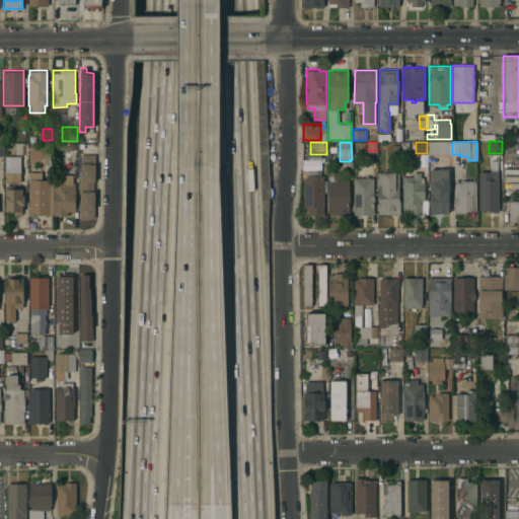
[(427,154),(427,153),(427,142),(452,142),(452,154),(427,154)]
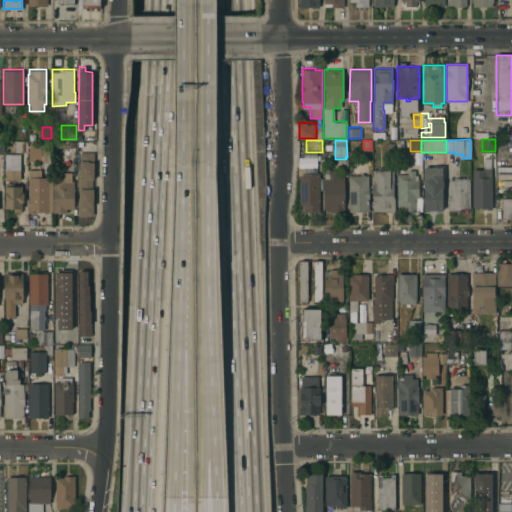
[(14,142),(27,141),(27,150),(25,150),(25,151),(15,151),(14,142)]
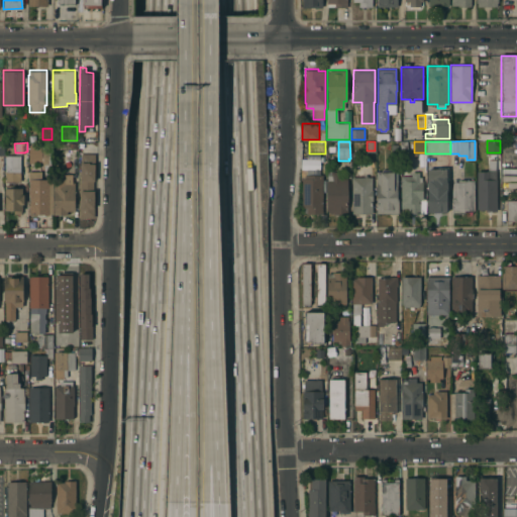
[(42,142),(53,142),(53,148),(52,164),(42,164),(42,142)]
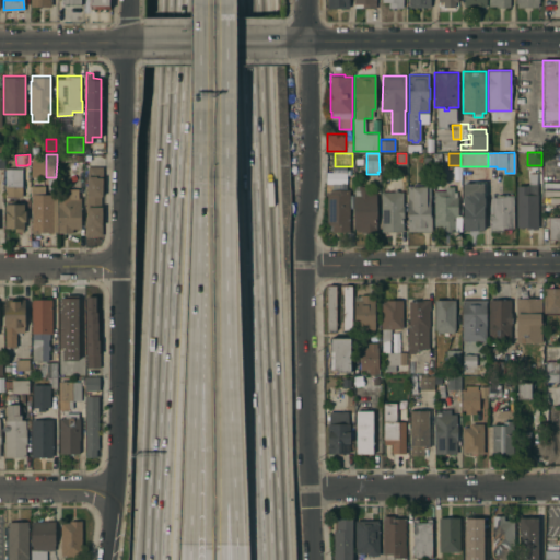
[(88,165),(103,165),(102,195),(101,195),(101,206),(102,206),(102,235),(86,235),(88,165)]
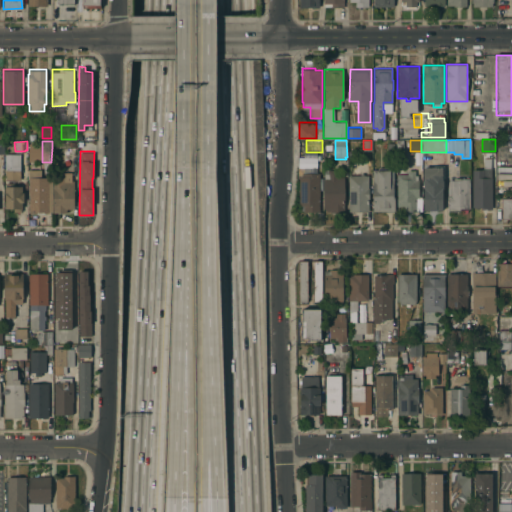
[(4,153),(20,153),(20,179),(5,179),(4,153)]
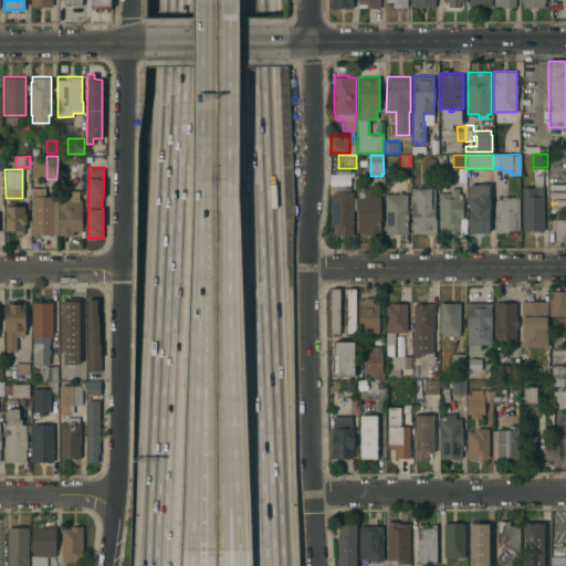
[(543,230),(542,230),(542,232),(533,232),(533,230),(532,230),(532,228),(531,229),(525,229),(524,229),(522,229),(522,187),(534,187),(534,174),(543,174),(543,196),(543,230)]
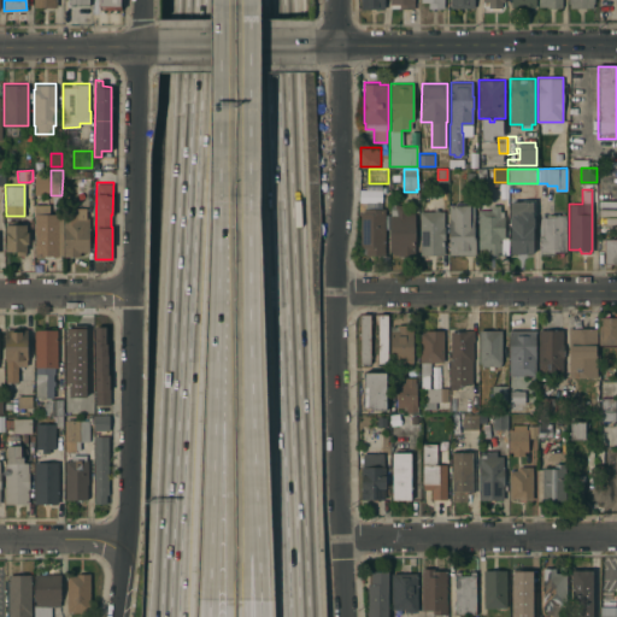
[(510,201),(532,201),(532,199),(535,199),(535,213),(533,213),(533,216),(534,216),(534,227),(533,227),(533,252),(511,253),(510,201)]
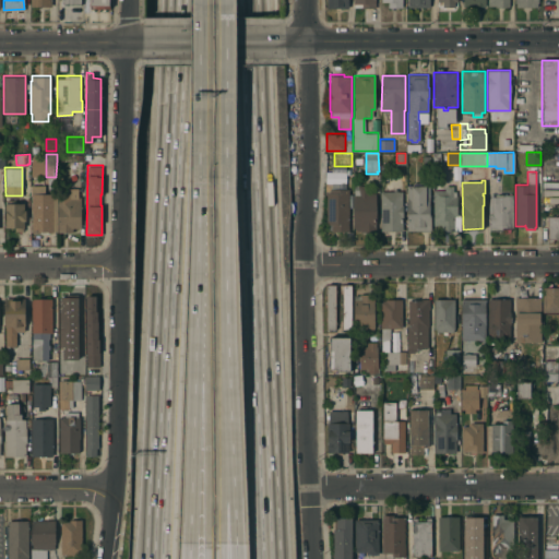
[(326,193),(325,193),(325,187),(328,187),(328,182),(344,182),(344,188),(348,188),(348,230),(331,230),(331,228),(329,228),(329,224),(326,224),(326,193)]
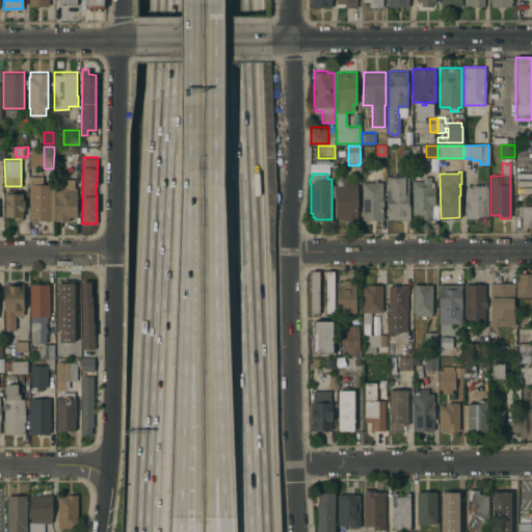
[(388,176),(392,176),(392,174),(405,174),(405,176),(408,176),(408,192),(409,192),(409,219),(388,219),(388,176)]
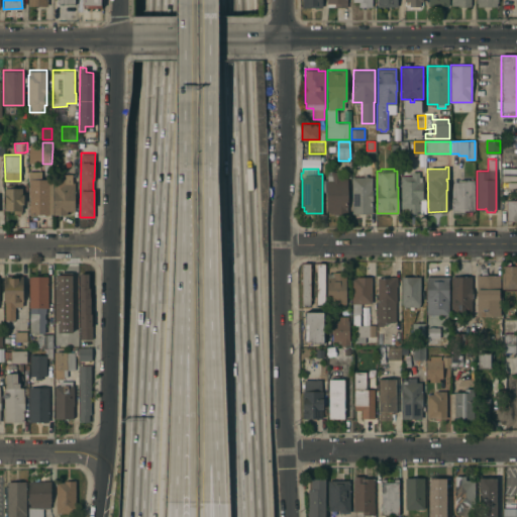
[(401,176),(402,176),(402,170),(412,170),(412,172),(419,172),(419,176),(421,176),(421,181),(422,181),(422,197),(425,197),(425,212),(408,212),(408,208),(401,208),(401,176)]
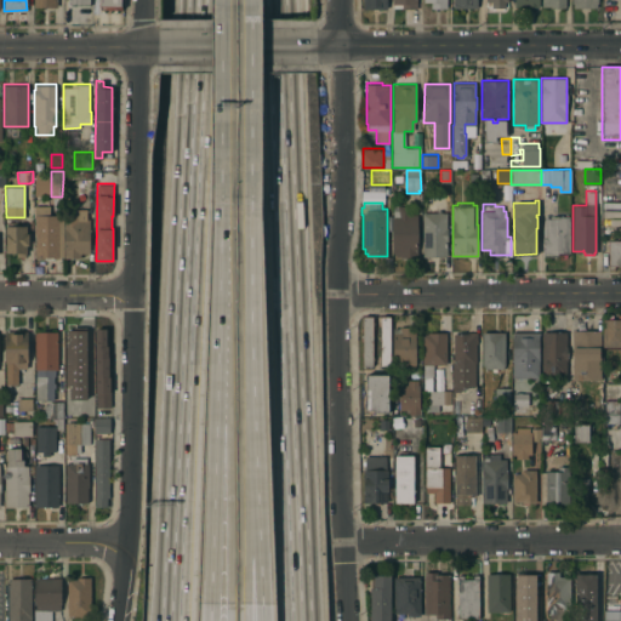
[(392,216),(393,216),(393,205),(410,205),(410,214),(417,214),(417,257),(404,257),(404,256),(399,256),(399,255),(394,255),(394,252),(392,252),(392,216)]
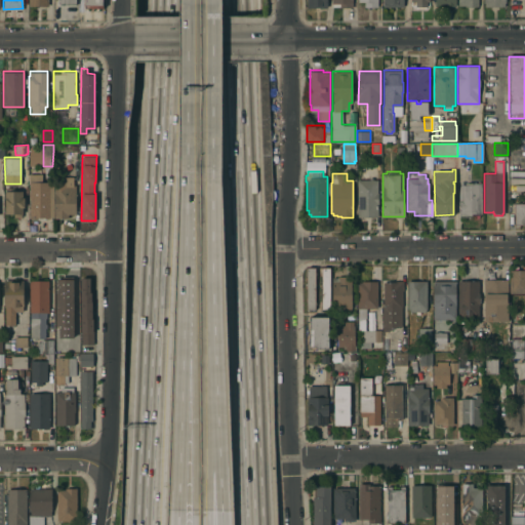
[(54,176),(73,176),(73,185),(75,185),(75,213),(68,213),(68,217),(54,217),(54,176)]
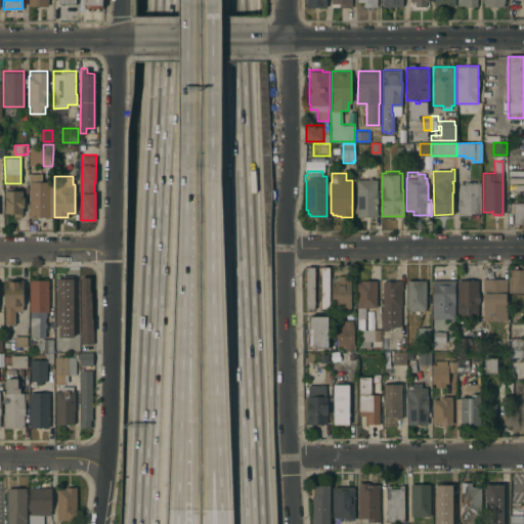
[(356,179),(377,178),(378,216),(357,216),(356,179)]
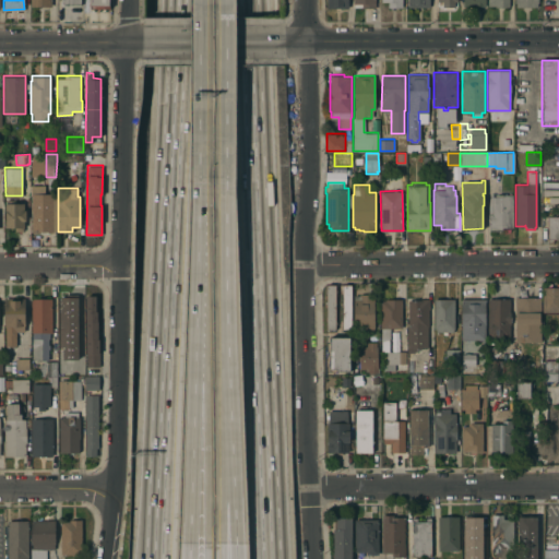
[(31,192),(54,193),(52,232),(31,232),(31,192)]
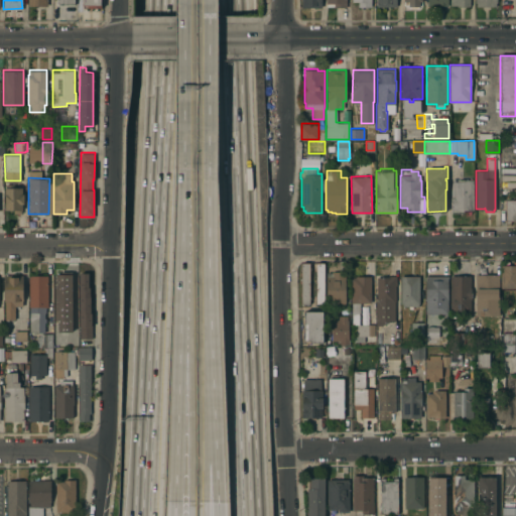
[(452,208),(450,208),(450,197),(452,183),(453,180),(457,180),(457,178),(474,179),(473,210),(464,210),(464,213),(452,213),(452,208)]
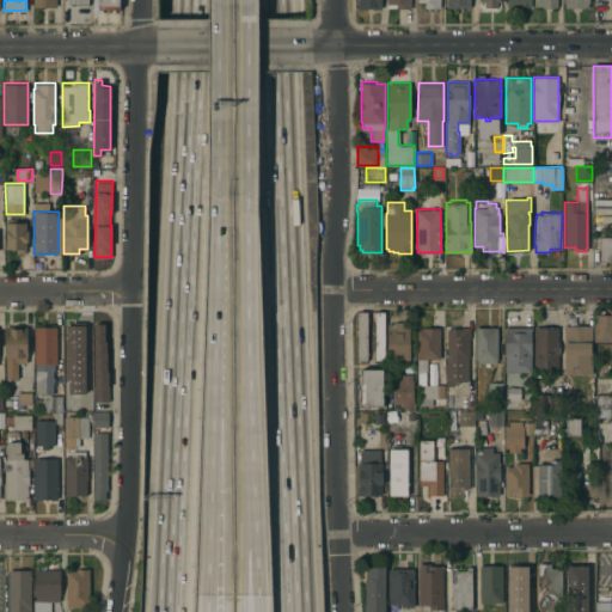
[(5,221),(25,221),(25,228),(28,228),(28,242),(25,242),(25,252),(17,252),(17,249),(5,249),(5,221)]
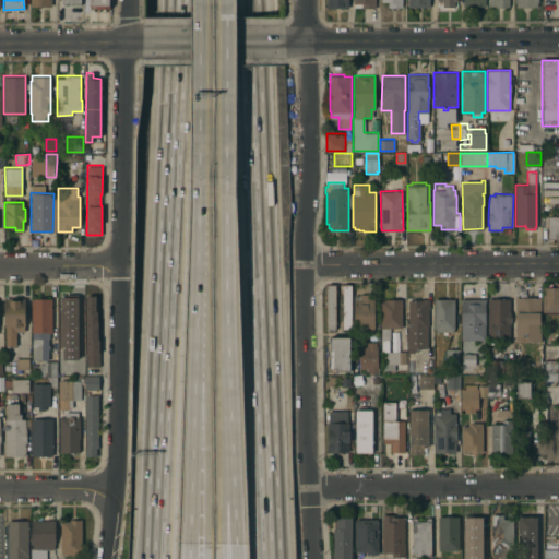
[(548,215),(558,215),(558,238),(552,238),(552,241),(548,241),(548,215)]
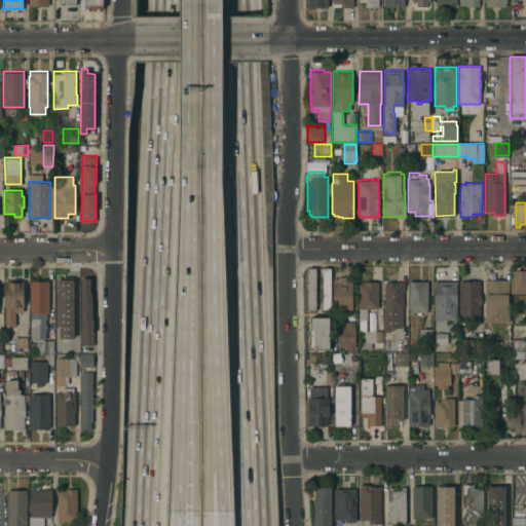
[(307,268),(315,268),(315,271),(316,271),(316,274),(315,274),(315,301),(317,301),(317,304),(315,304),(315,309),(307,309),(307,268)]
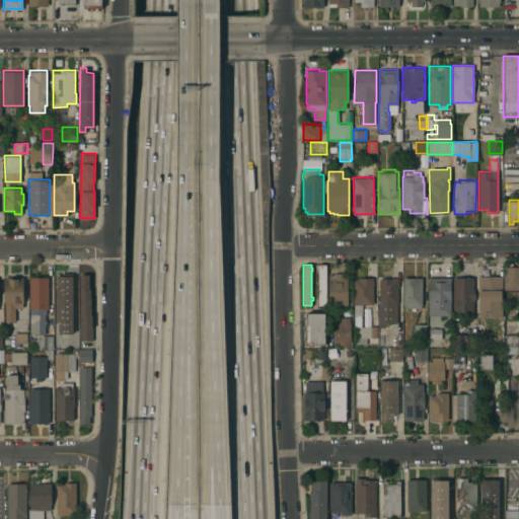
[(317,301),(316,301),(316,298),(317,298),(317,271),(316,271),(316,269),(317,269),(317,265),(325,265),(325,305),(317,305),(317,301)]
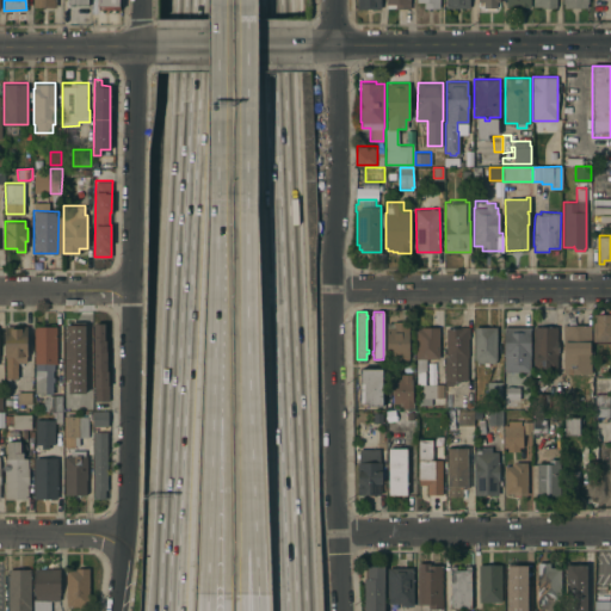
[(593,340),(593,313),(609,313),(610,313),(610,340),(609,340),(593,340)]
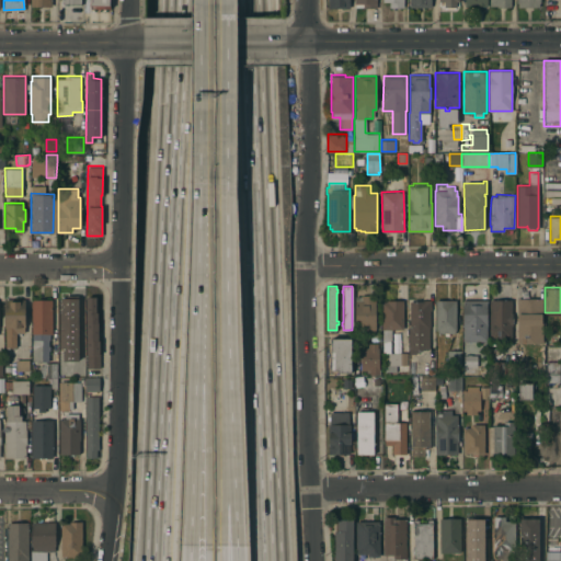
[(354,296),(361,296),(361,295),(380,294),(380,336),(355,338),(354,296)]
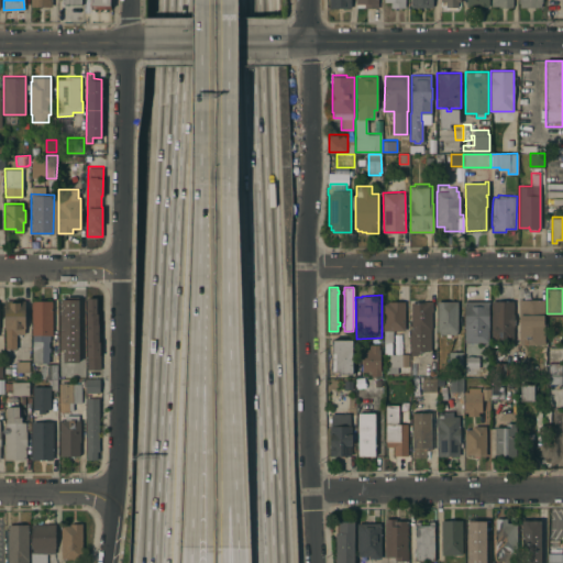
[(87,297),(96,297),(96,312),(98,312),(98,341),(100,341),(100,368),(87,368),(87,297)]
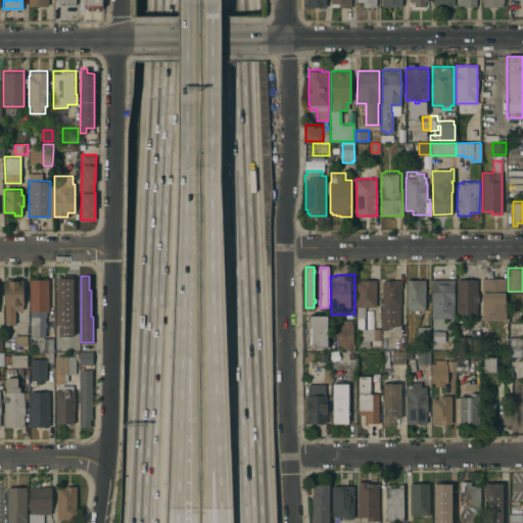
[(54,277),(75,277),(75,289),(76,289),(76,299),(75,299),(75,312),(54,312),(54,277)]
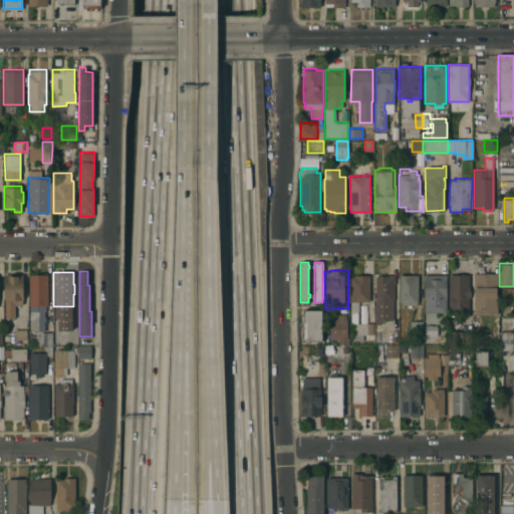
[(4,273),(23,274),(22,299),(22,304),(14,304),(14,317),(5,317),(5,300),(4,300),(4,273)]
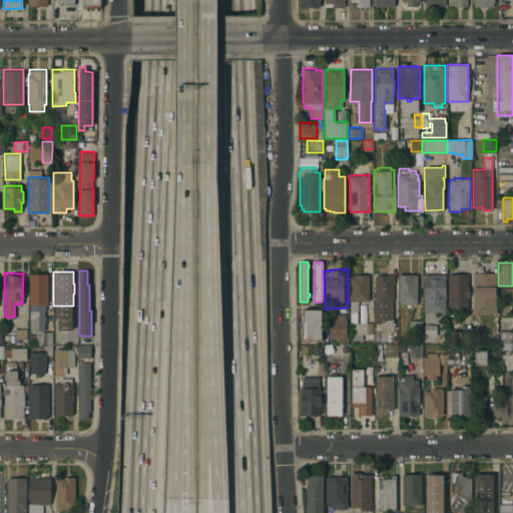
[(29,305),(28,305),(29,273),(47,273),(47,305),(45,305),(45,310),(44,310),(44,316),(45,316),(45,324),(44,324),(44,330),(29,330),(29,305)]
